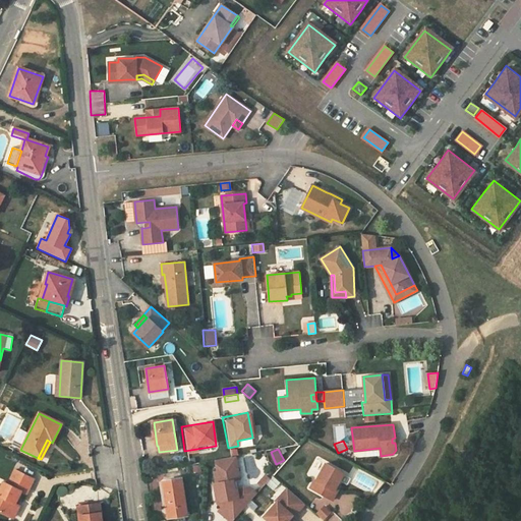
[(236,469),(234,457),(216,460),(218,471),(215,472),(217,483),(214,483),(218,503),(222,507),(219,511),(229,520),(232,520),(257,493),(249,486),(237,488),(236,479),(231,479),(230,471),(236,469)]
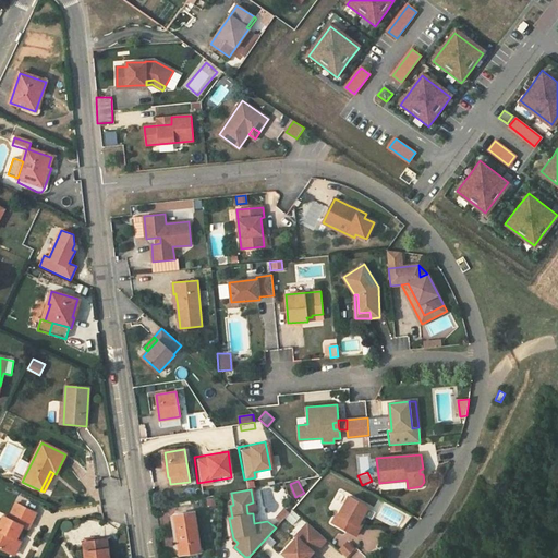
[(337,513),(332,522),(355,535),(361,526),(358,525),(362,519),(368,507),(349,496),(339,514),(337,513)]
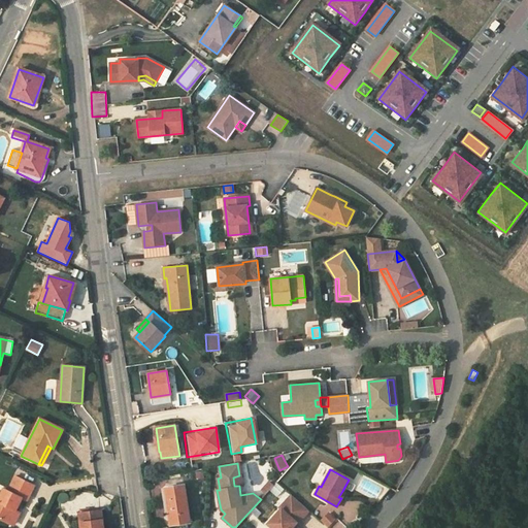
[(33,486),(14,476),(7,491),(3,490),(0,495),(0,516),(2,518),(1,520),(12,525),(19,514),(13,512),(21,498),(25,501),(33,486)]
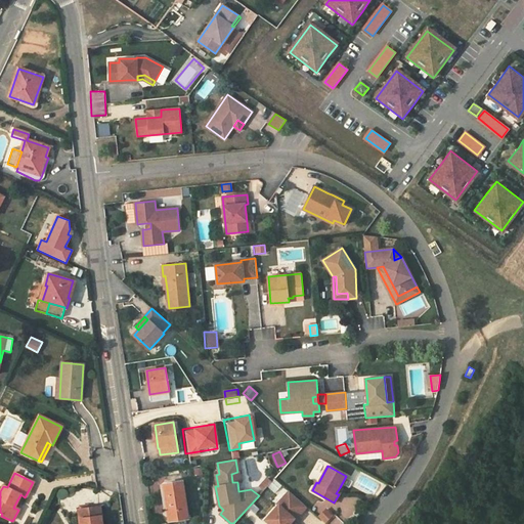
[(182,481),(163,483),(165,495),(166,503),(169,521),(188,518),(182,481)]
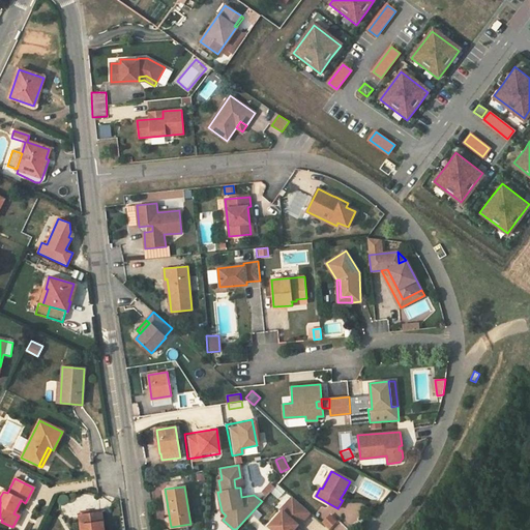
[(282,510),(268,526),(273,529),(298,529),(296,528),(295,527),(297,524),(298,525),(310,512),(292,497),(281,509),(282,510)]
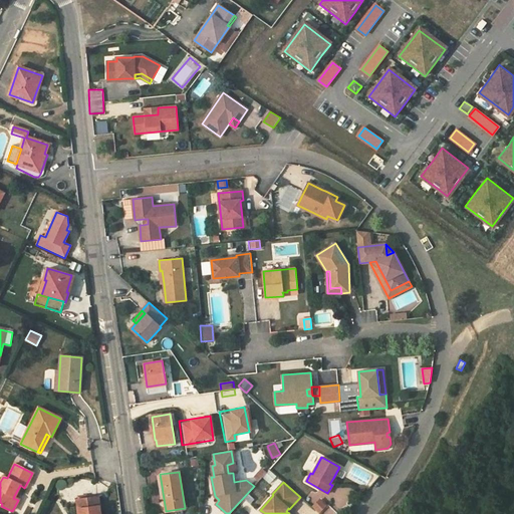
[(327,504),(344,510),(352,491),(335,484),(327,504)]
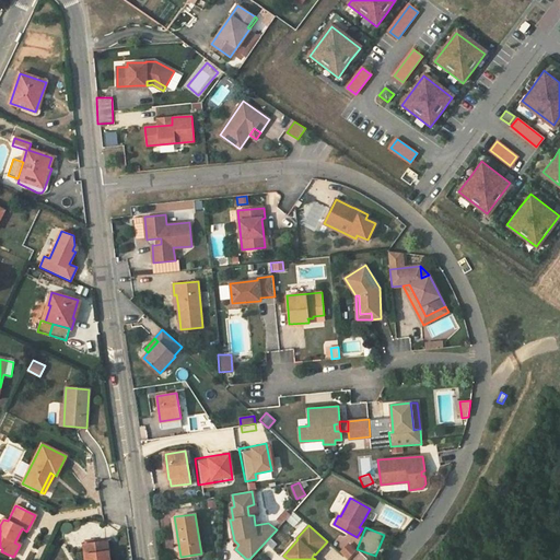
[(84,546),(85,559),(108,559),(106,541),(84,546)]
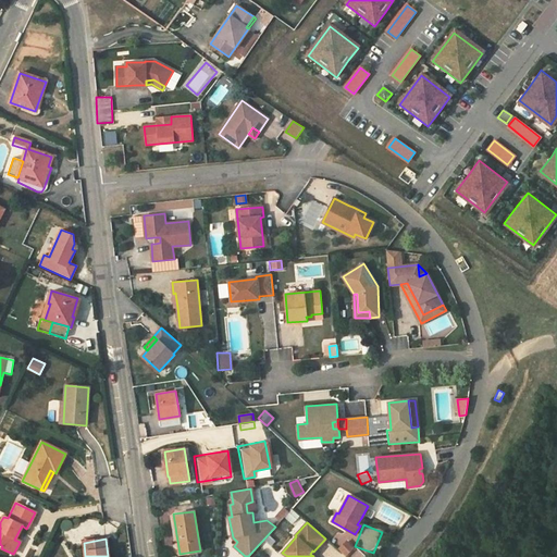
[(343,541),(336,551),(345,556),(362,556),(364,556),(343,541)]
